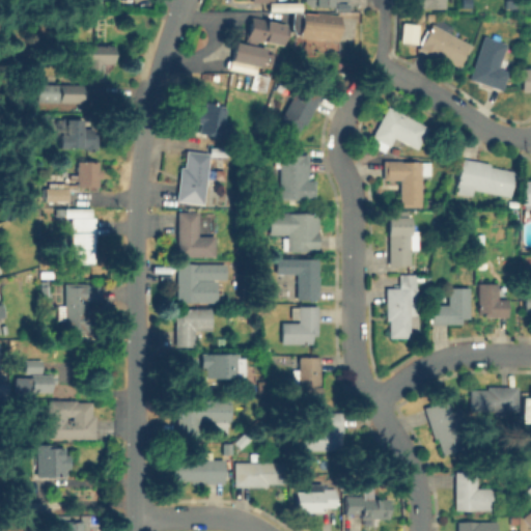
[(449,0),(449,8),(419,8),(419,0),(449,0)]
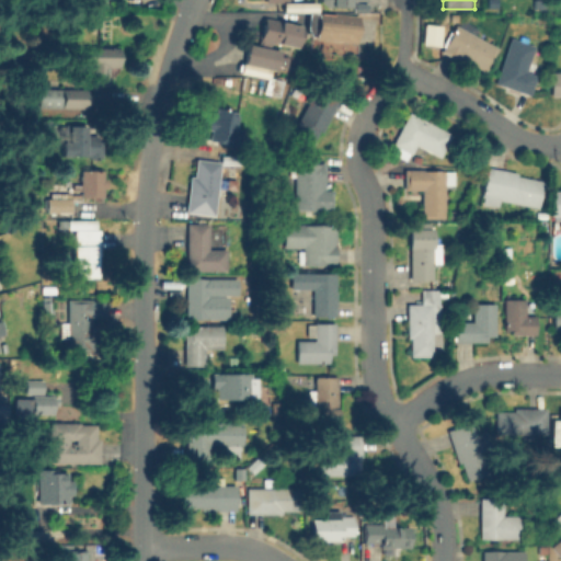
[(362,19),(358,43),(317,38),(319,14),(362,19)]
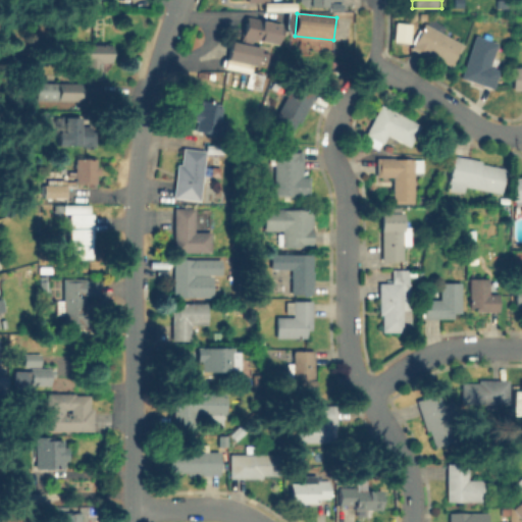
[(279,27),(275,44),(243,36),(247,18),(279,27)]
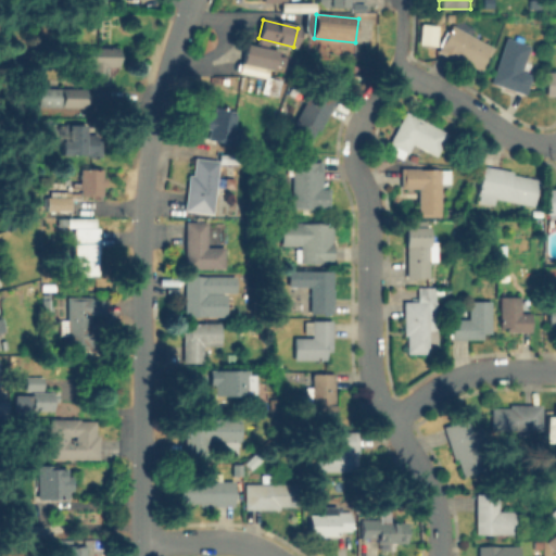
[(493,46),(480,70),(465,61),(464,64),(438,50),(452,24),(493,46)]
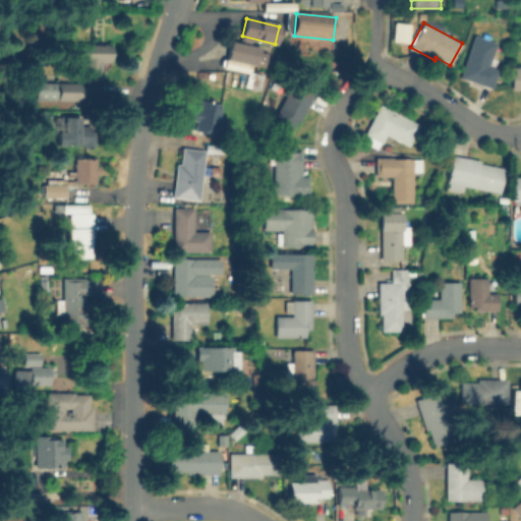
[(409,24),(409,42),(396,42),(396,24),(409,24)]
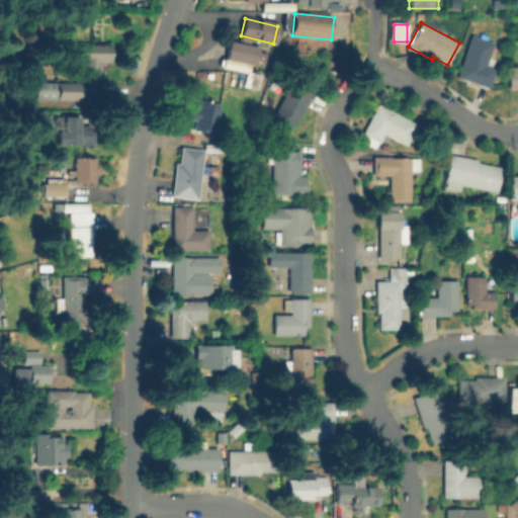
[(488,34),(487,38),(494,40),(485,67),(494,70),(487,87),(456,77),(471,33),(480,36),(481,31),(488,34)]
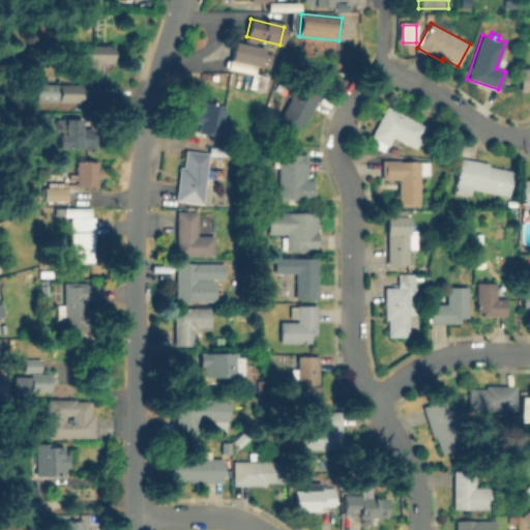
[(267,50),(264,66),(233,59),(237,42),(267,50)]
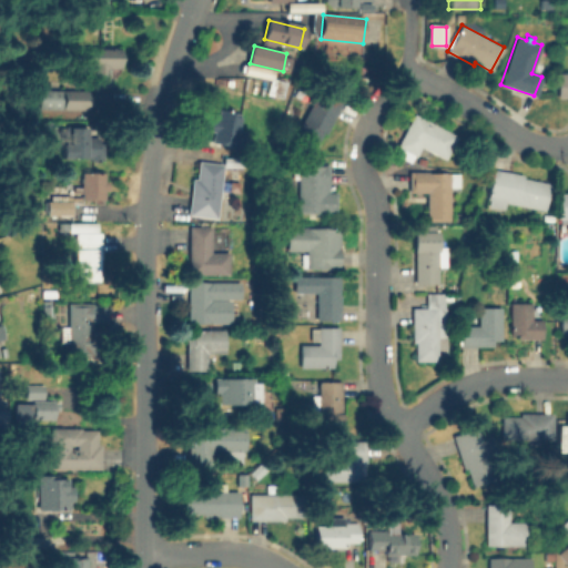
[(121,47),(121,66),(111,66),(111,85),(90,87),(90,66),(85,66),(84,48),(121,47)]
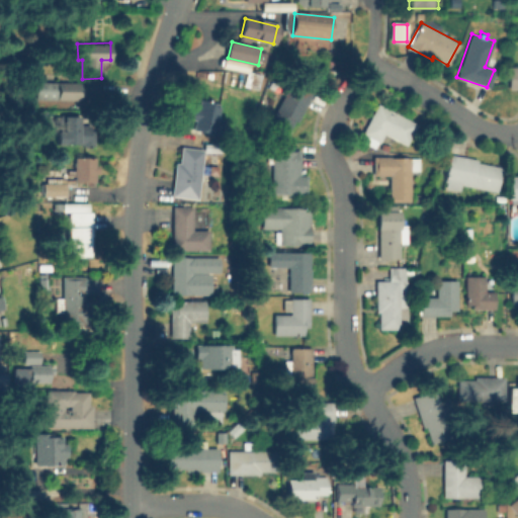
[(517,66),(517,88),(509,88),(509,66),(517,66)]
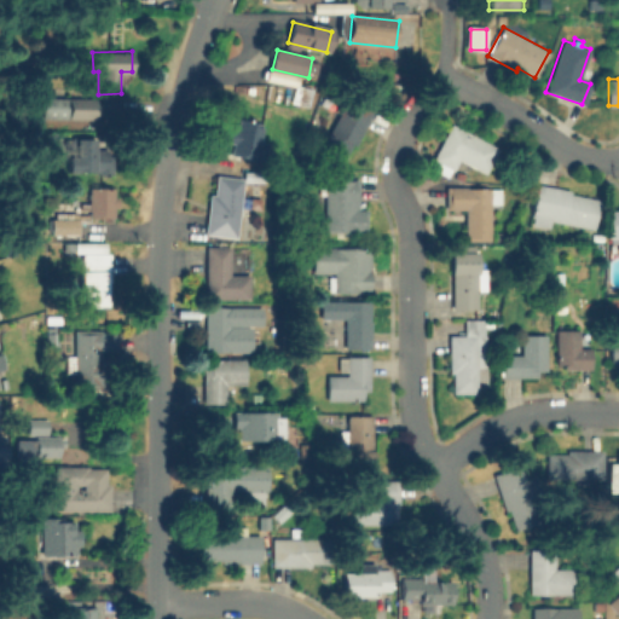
[(375,106),(354,145),(351,143),(343,157),(322,145),(350,93),(375,106)]
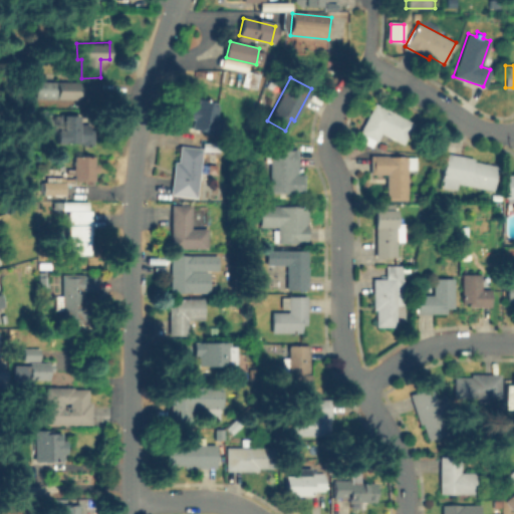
[(82,82),(81,98),(36,98),(36,82),(82,82)]
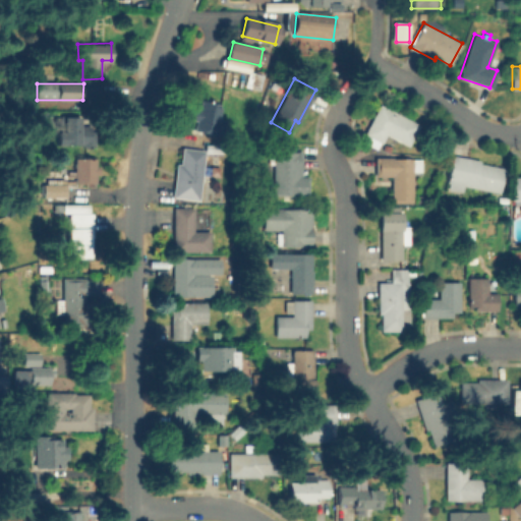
[(222,104),(218,117),(226,119),(221,135),(193,128),(195,120),(190,119),(193,106),(199,108),(201,99),(222,104)]
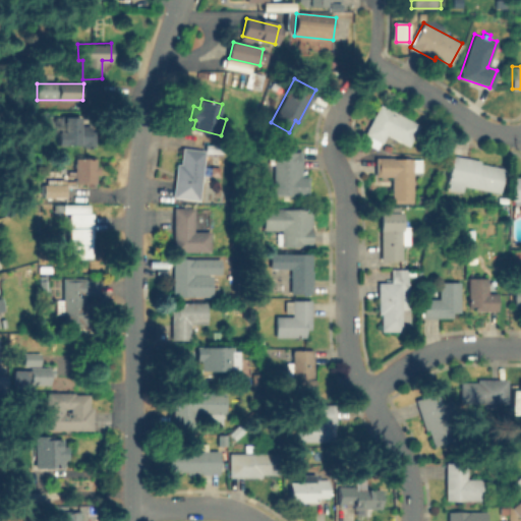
[(419,124),(408,146),(387,133),(382,143),(363,133),(381,103),(419,124)]
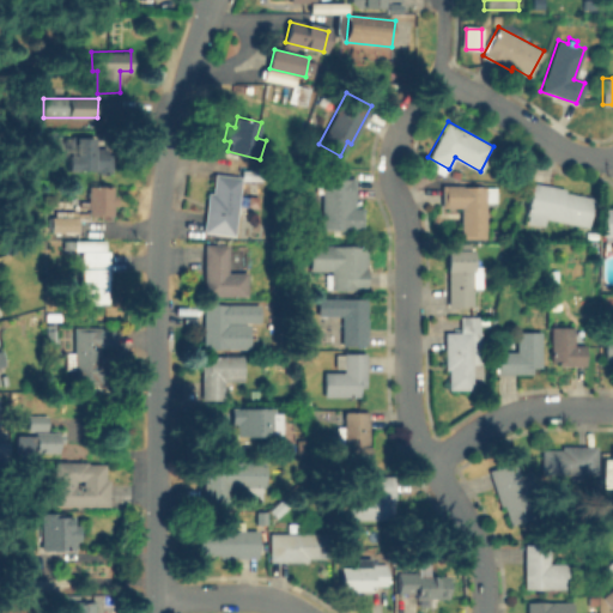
[(93,135),(93,147),(105,147),(105,153),(111,153),(113,173),(93,173),(93,169),(67,170),(67,155),(76,155),(74,137),(93,135)]
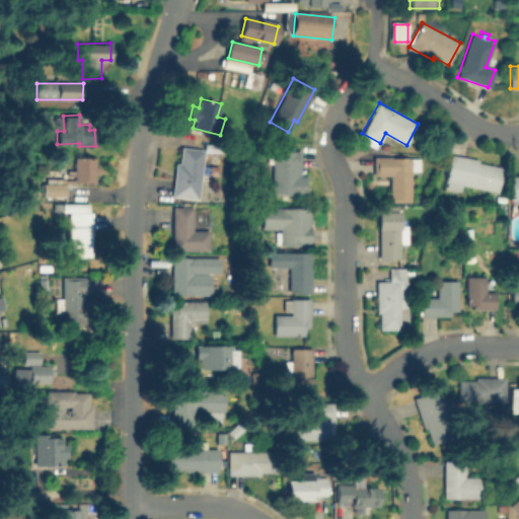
[(205,151),(200,200),(173,197),(177,157),(182,157),(183,149),(205,151)]
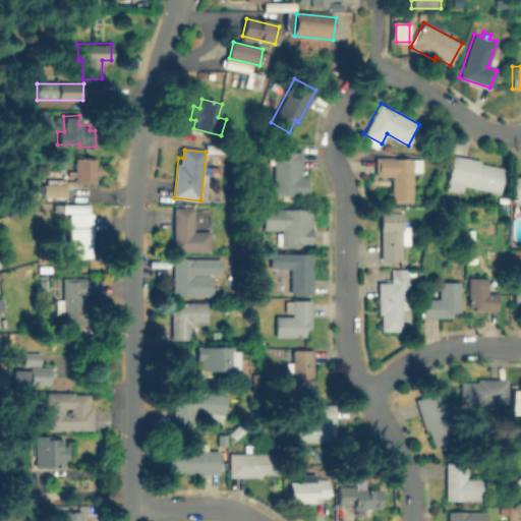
[(310,177),(310,195),(274,196),(273,152),(301,151),(302,177),(310,177)]
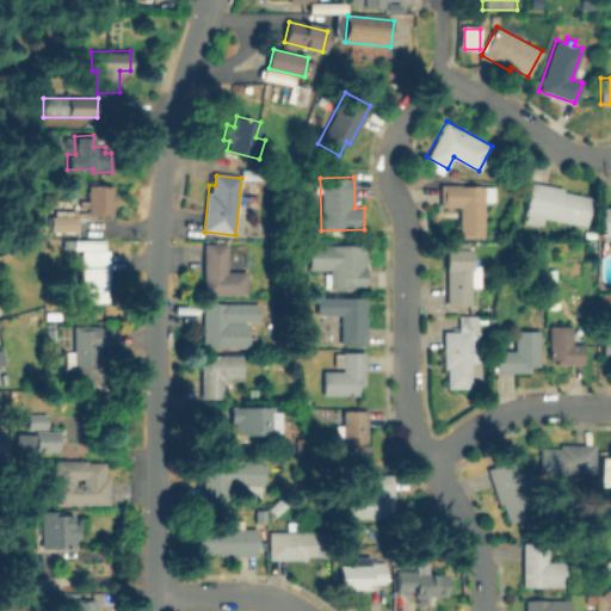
[(535,185),(592,197),(586,226),(548,218),(547,226),(528,222),(535,185)]
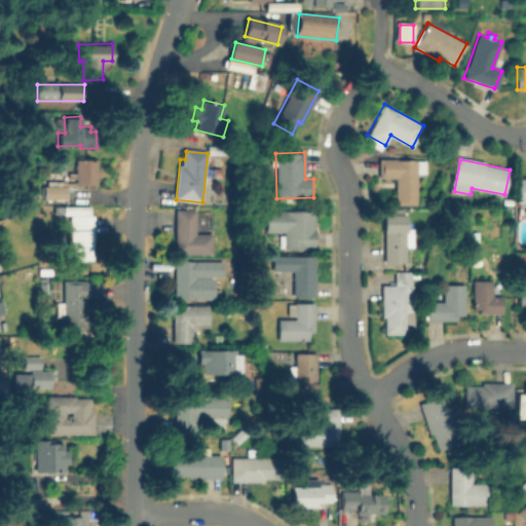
[(380,179),(381,160),(425,161),(425,175),(418,175),(418,200),(396,200),(396,180),(380,179)]
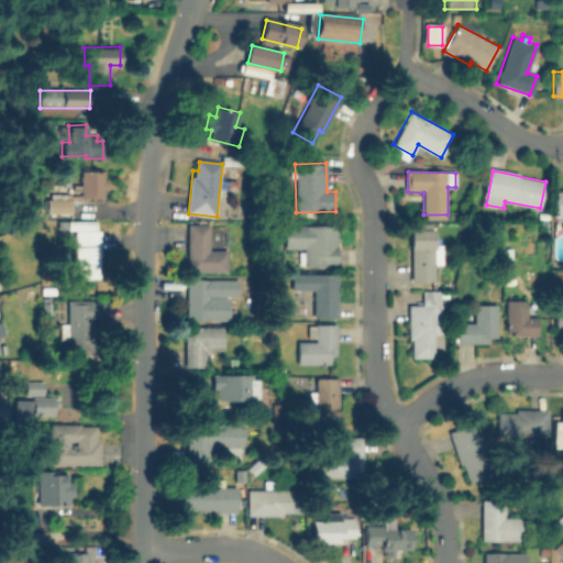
[(105,173),(105,197),(81,197),(83,173),(105,173)]
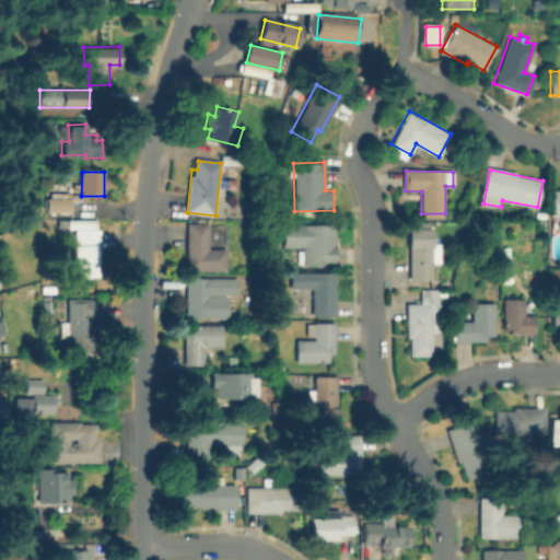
[(559,188),(547,188),(547,214),(559,214),(559,188)]
